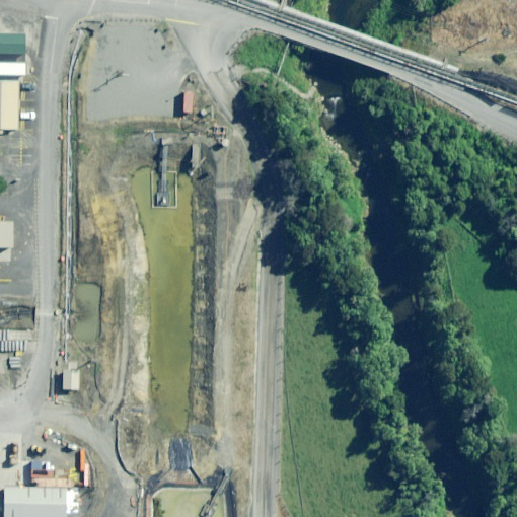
[(0,132),(3,133),(4,128),(19,129),(19,81),(0,80),(0,132)]
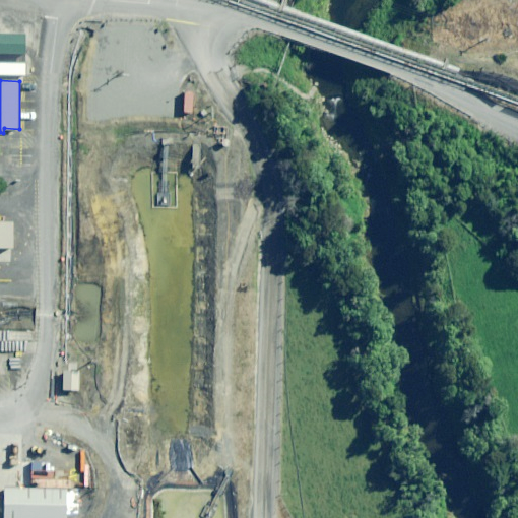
[(193,92),(184,91),(183,112),(192,112),(193,92)]
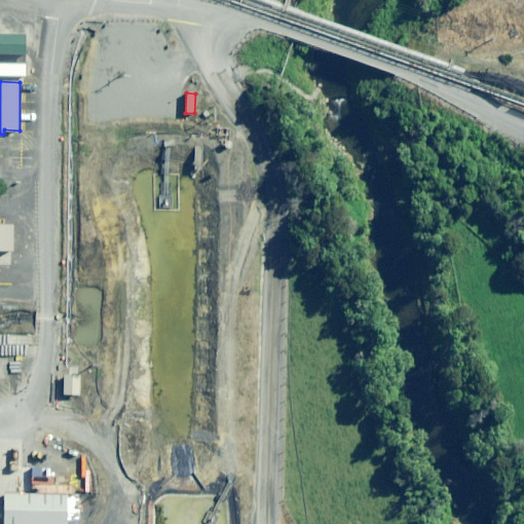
[(0,250),(11,250),(11,225),(0,224),(0,250)]
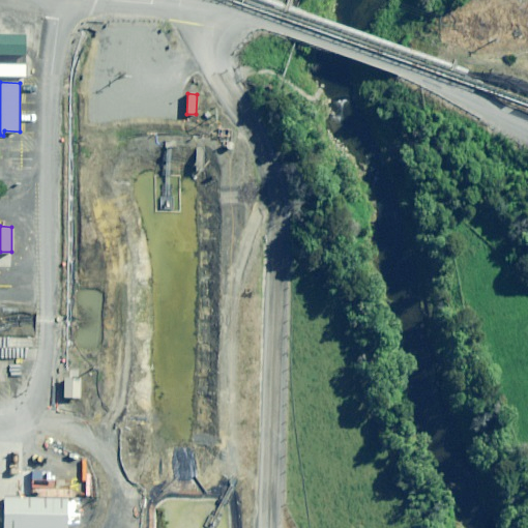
[(80,377),(64,377),(64,397),(80,397),(80,377)]
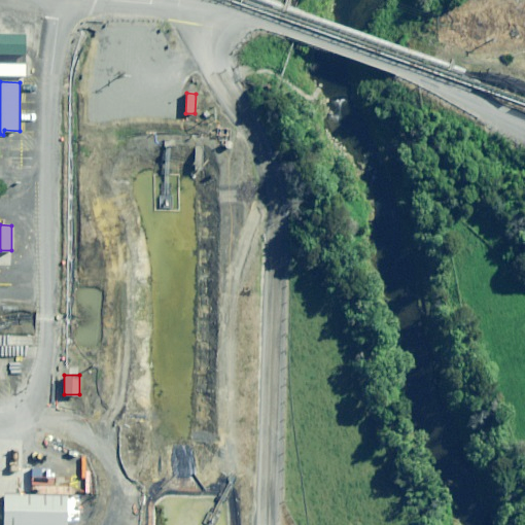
[(66,524),(67,495),(5,494),(3,524),(66,524)]
